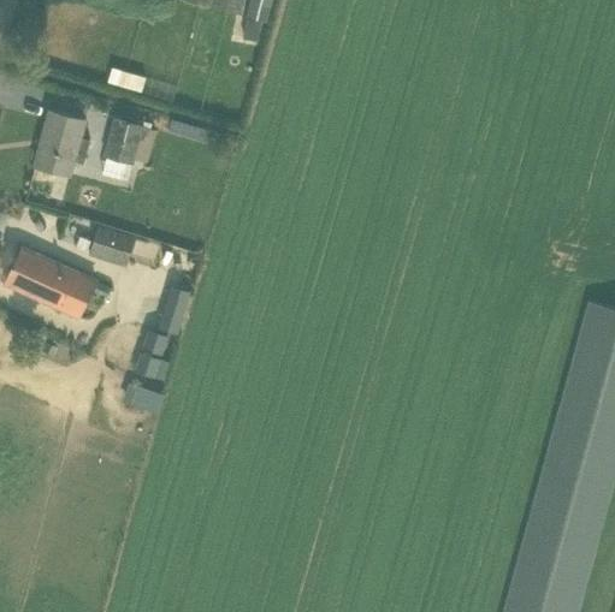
[(185,0),(241,16),(244,0),(185,0)]
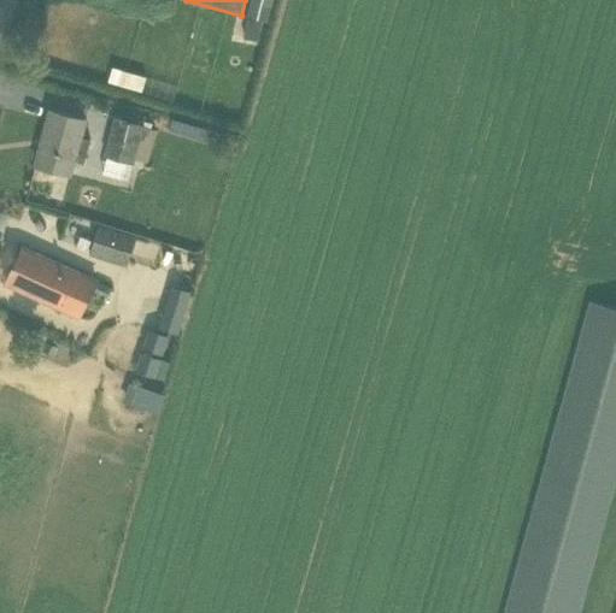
[(250,0),(246,19),(267,24),(273,0),(250,0)]
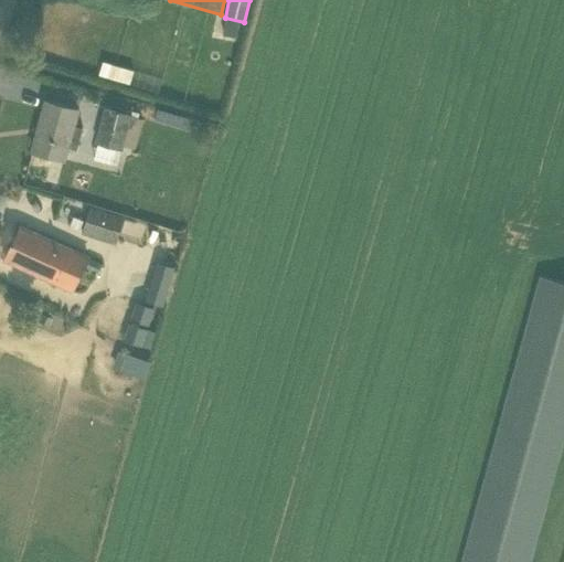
[(238,22),(226,19),(222,36),(235,39),(238,22)]
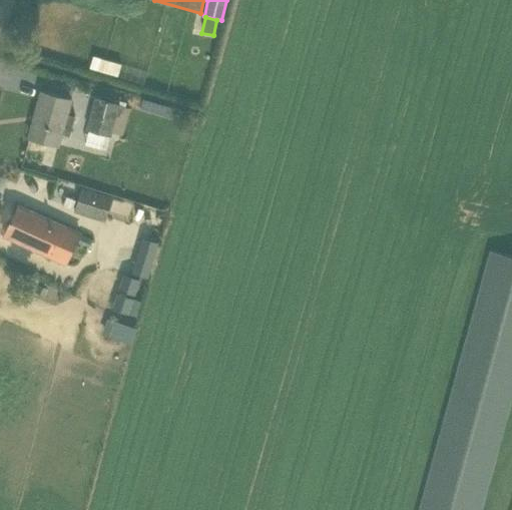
[(117,76),(120,66),(93,58),(90,68),(117,76)]
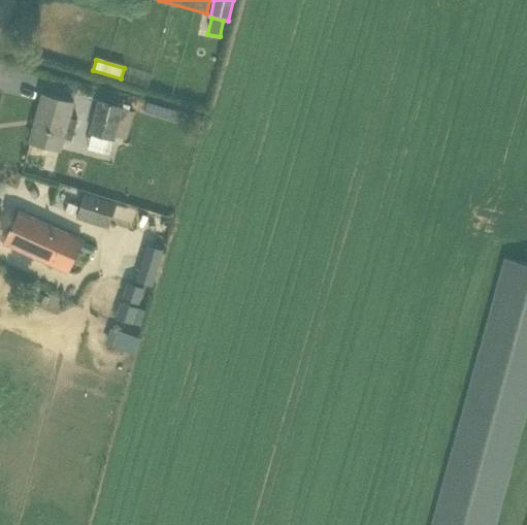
[(76,122),(68,120),(72,106),(42,98),(29,143),(34,144),(57,151),(59,152),(63,140),(70,142),(71,141),(72,136),(76,122)]
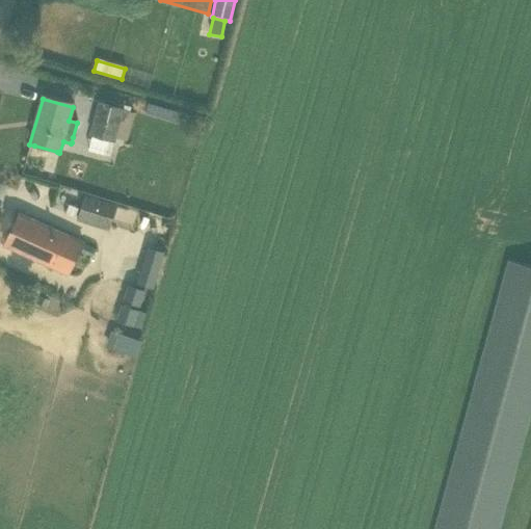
[(127,142),(134,113),(98,104),(89,136),(114,142),(114,139),(127,142)]
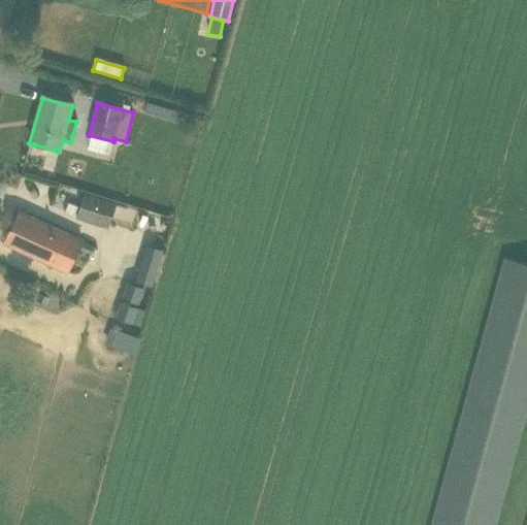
[(124,209),(116,206),(84,196),(75,219),(108,229),(111,219),(121,221),(124,209)]
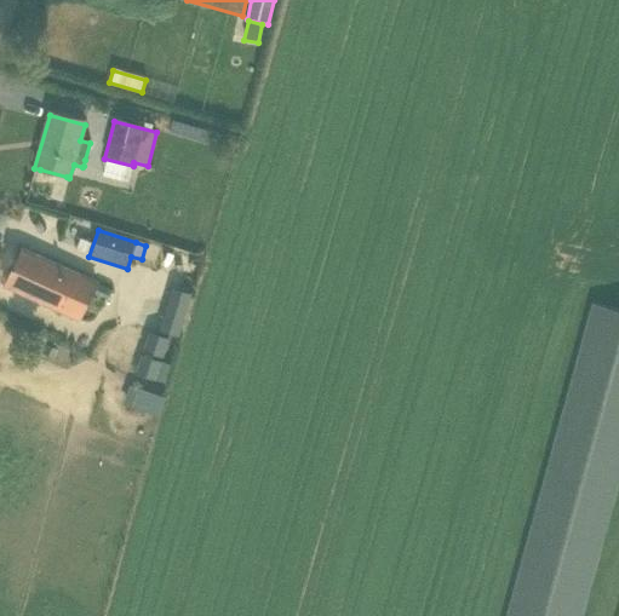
[(79,322),(95,286),(21,252),(5,287),(79,322)]
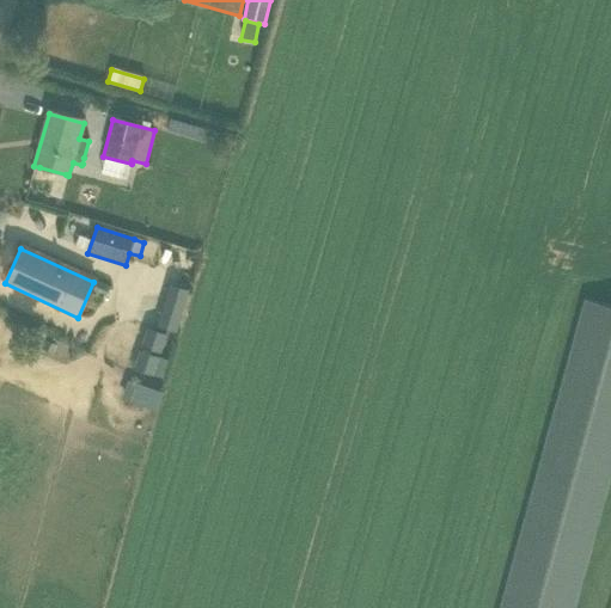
[(194,289),(170,283),(158,326),(182,333),(194,289)]
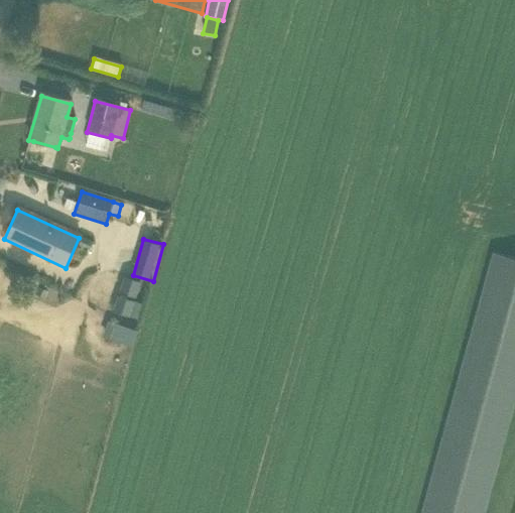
[(514,260),(492,254),(420,512),(483,512),(514,395),(514,260)]
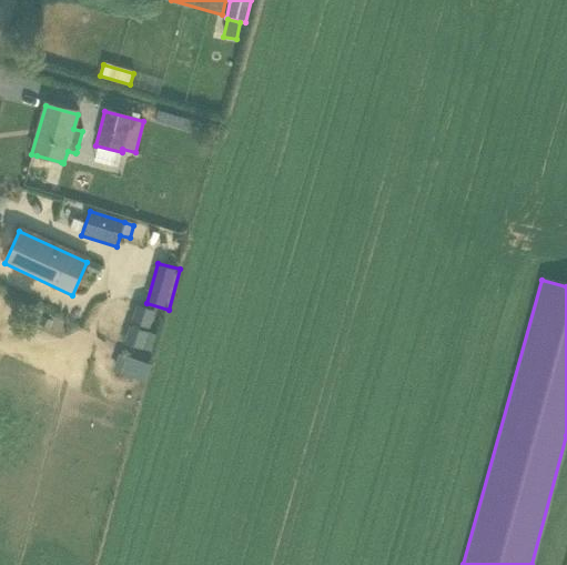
[(140,308),(134,324),(149,329),(154,312),(140,308)]
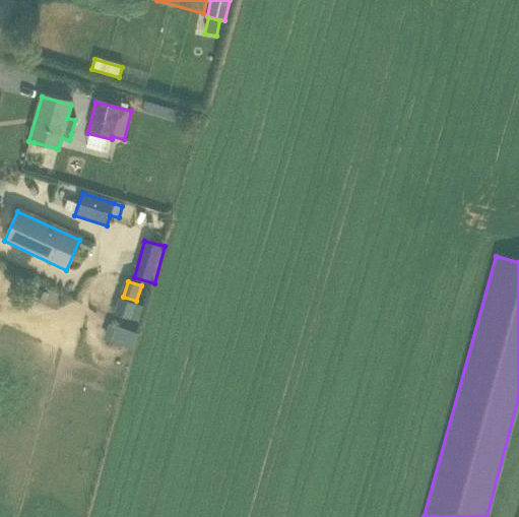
[(122,301),(117,317),(129,320),(134,305),(122,301)]
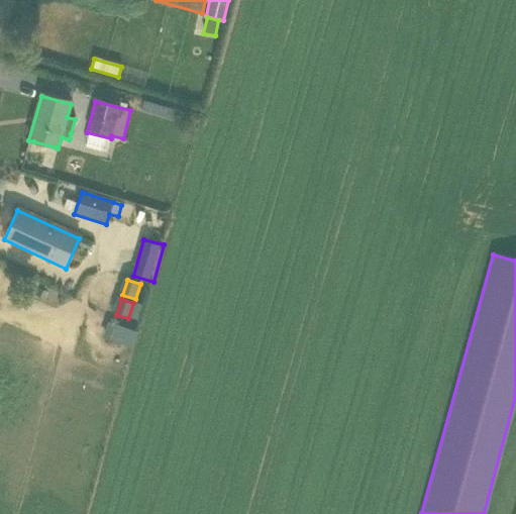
[(108,323),(102,337),(121,344),(126,330),(108,323)]
